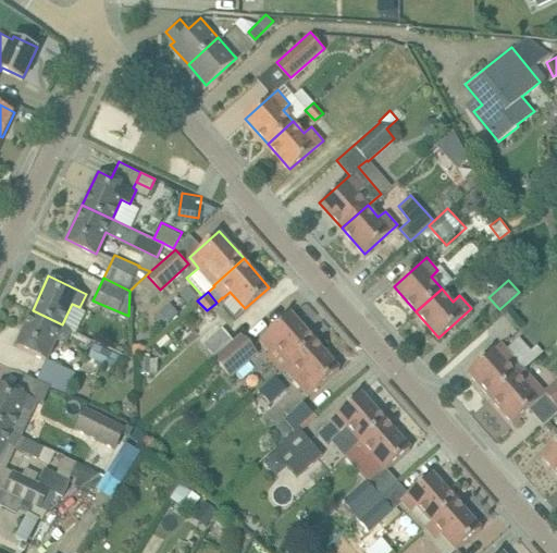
[(70,328),(62,324),(33,310),(16,344),(47,358),(57,338),(64,341),(70,328)]
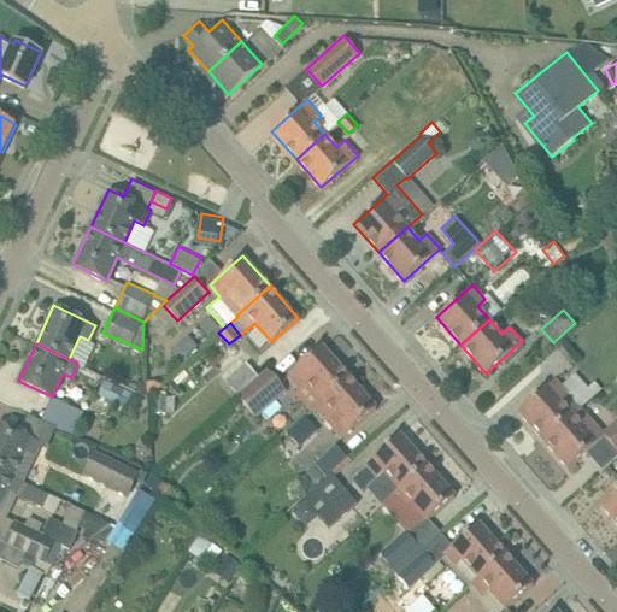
[(321,399),(348,375),(321,345),(288,374),(300,387),(306,381),(321,399)]
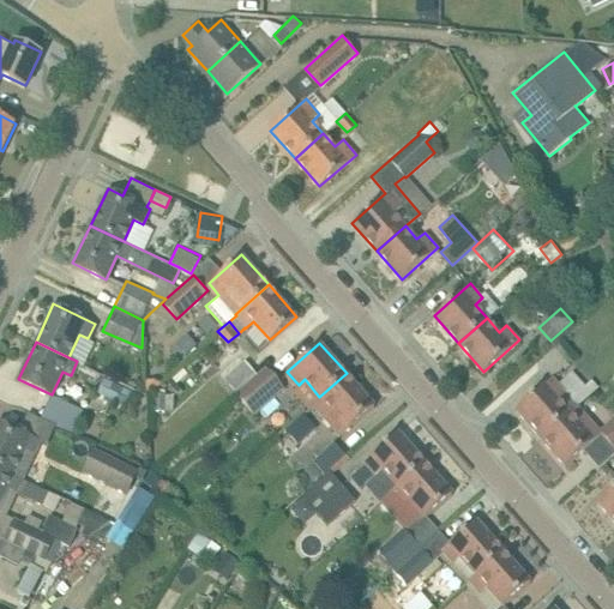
[(259,374),(246,359),(226,378),(238,392),(259,374)]
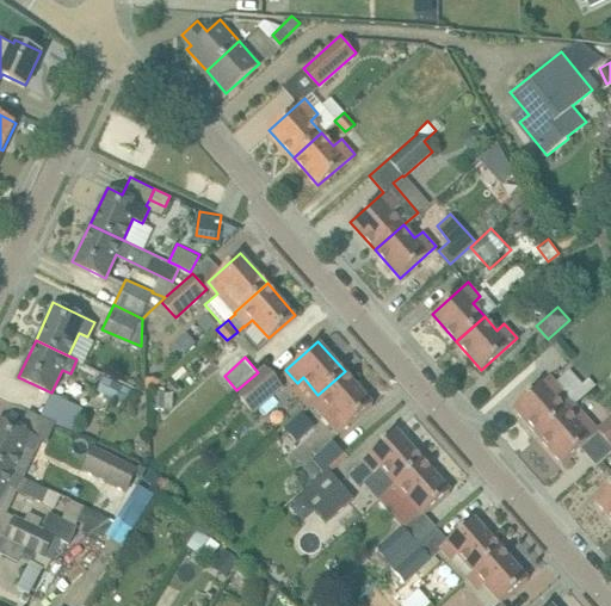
[(183,365),(167,378),(177,389),(181,385),(176,379),(186,369),(183,365)]
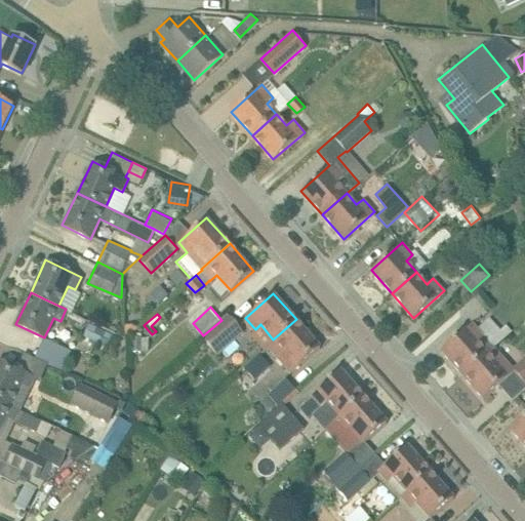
[(228,314),(221,320),(202,336),(215,353),(242,329),(228,314)]
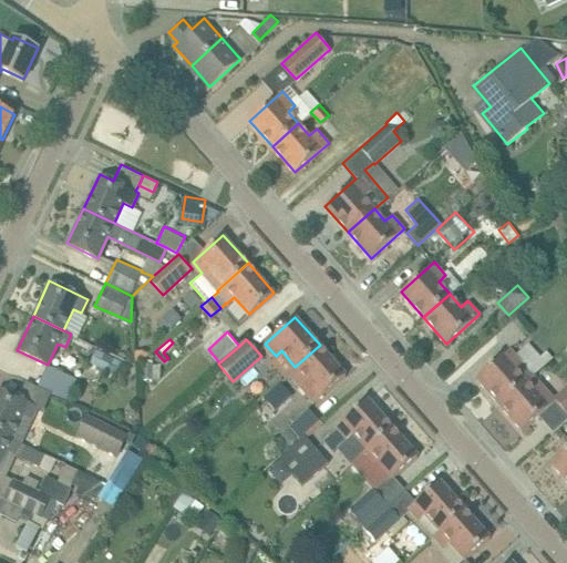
[(500,403),(526,380),(553,356),(546,349),(540,354),(528,340),(515,354),(509,347),(476,377),(500,403)]
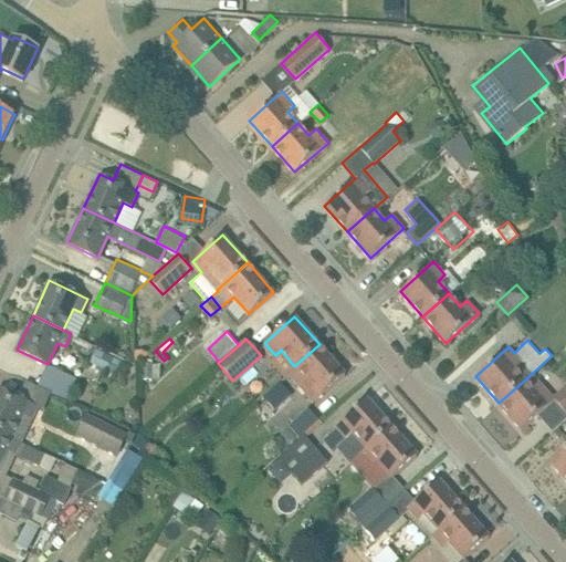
[(320,344),(294,366),(289,371),(314,401),(345,373),(320,344)]
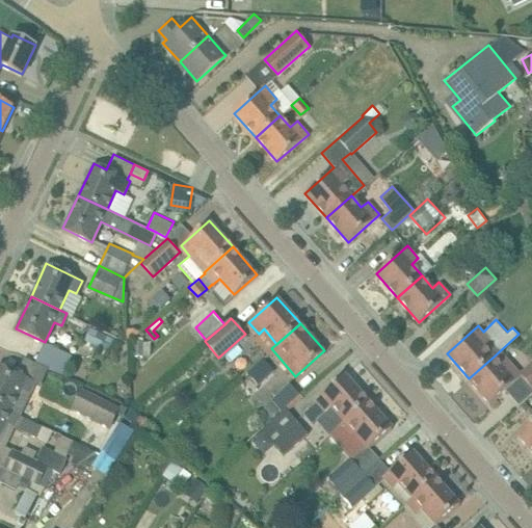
[(86,324),(81,337),(108,349),(113,337),(86,324)]
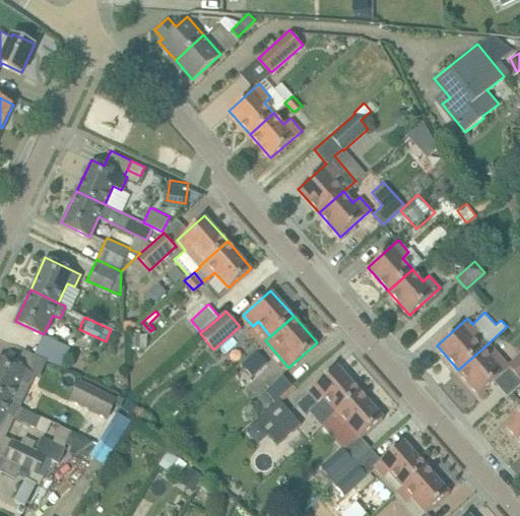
[(490,343),(482,348),(458,370),(478,393),(510,366),(507,363),(490,343)]
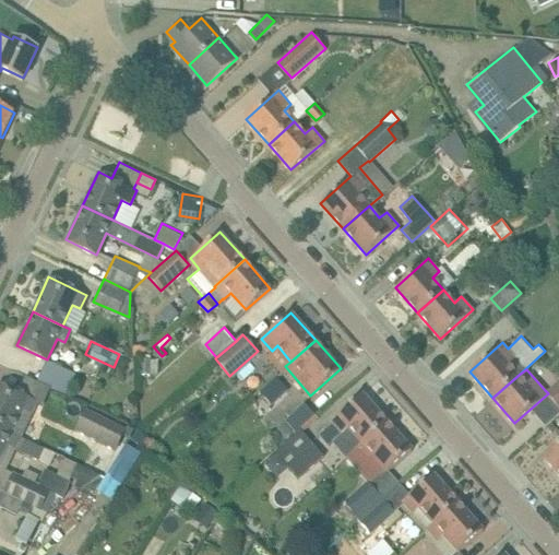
[(558,377),(545,390),(548,393),(558,405),(558,377)]
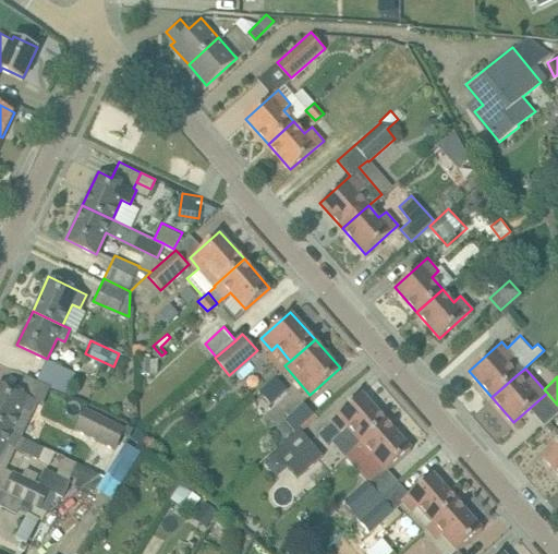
[(0,422),(12,429),(22,410),(29,413),(36,399),(0,381),(0,422)]
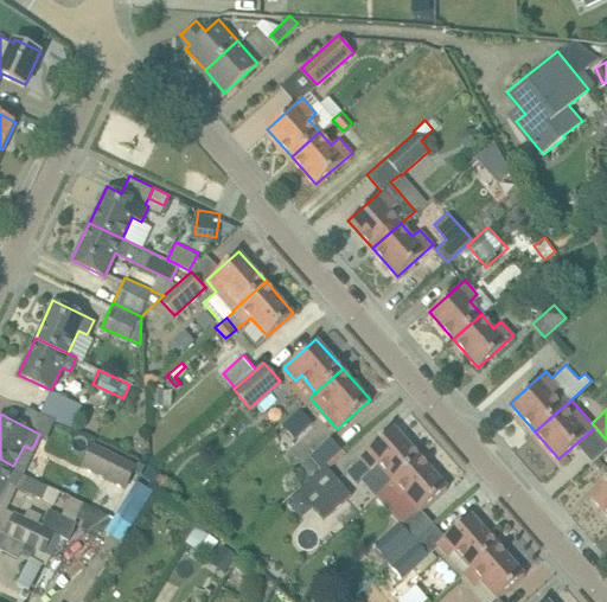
[(370,468),(377,461),(394,479),(420,456),(393,426),(359,455),(370,468)]
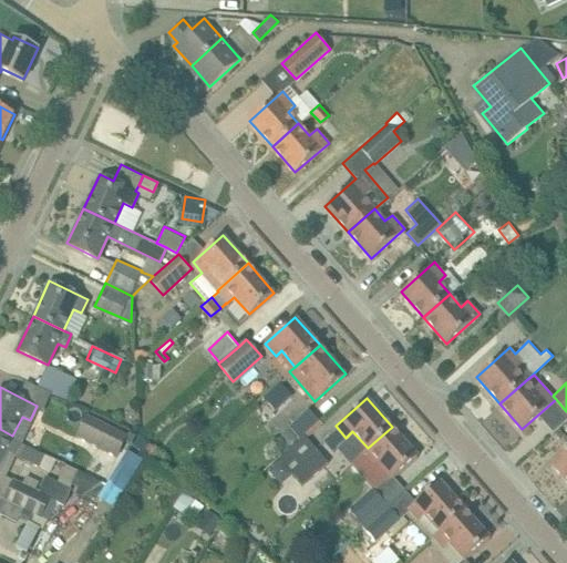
[(288,426),(299,437),(319,419),(308,407),(288,426)]
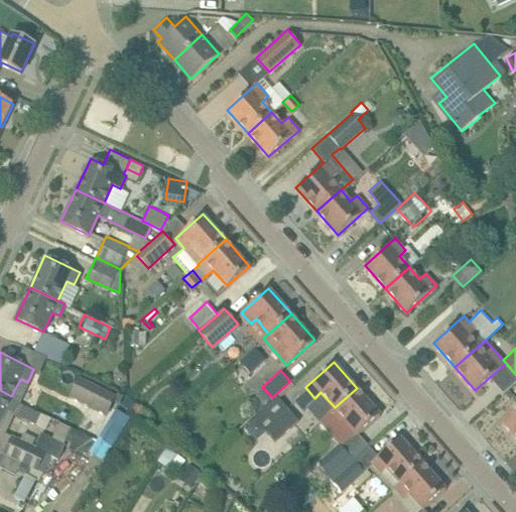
[(79,376),(69,395),(107,414),(117,394),(79,376)]
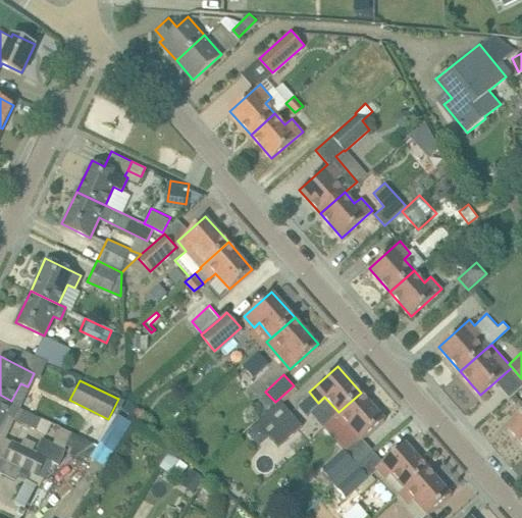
[(266,393),(253,404),(260,411),(272,401),(266,393)]
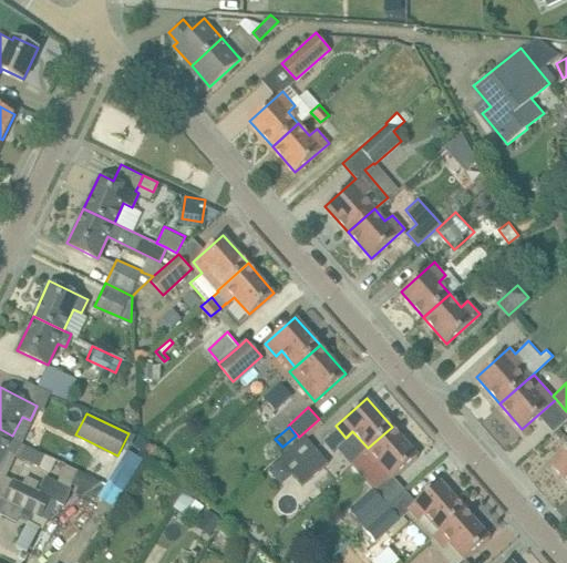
[(392,427),(368,448),(360,454),(361,456),(370,466),(378,459),(393,477),(418,454),(392,427)]
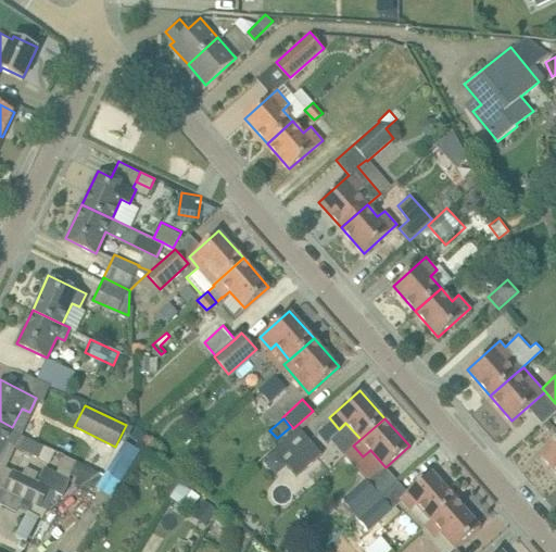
[(0,453),(7,440),(14,444),(20,433),(21,431),(12,427),(0,421),(0,453)]
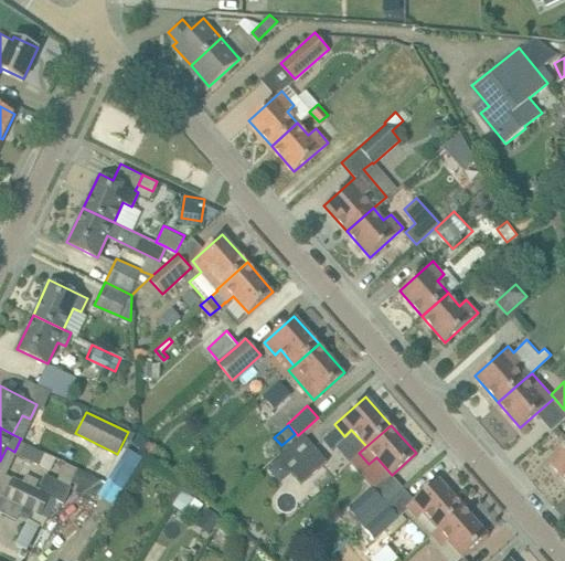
[(285,447),(310,475),(328,459),(302,432),(285,447)]
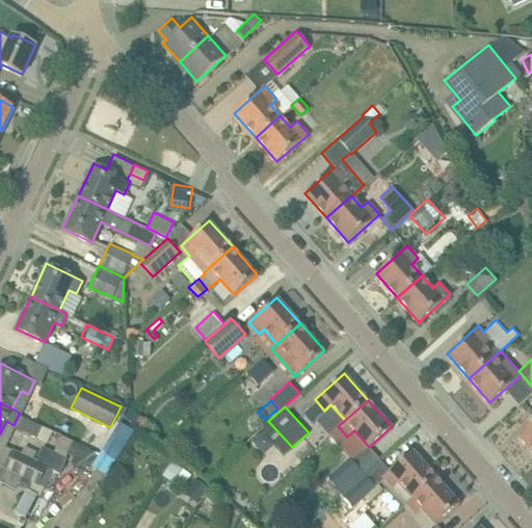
[(120,421),(92,465),(107,474),(134,429),(120,421)]
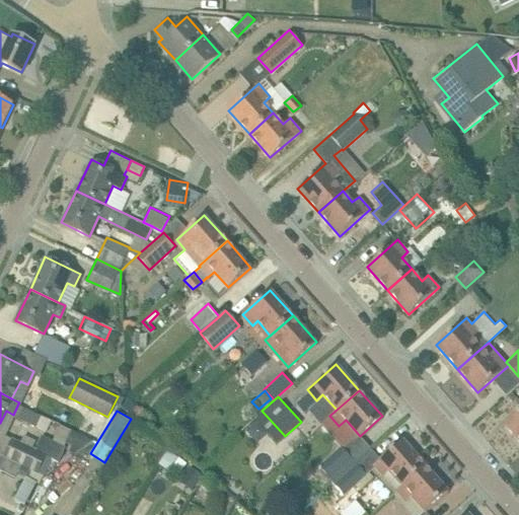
[(518,438),(518,411),(505,423),(518,438)]
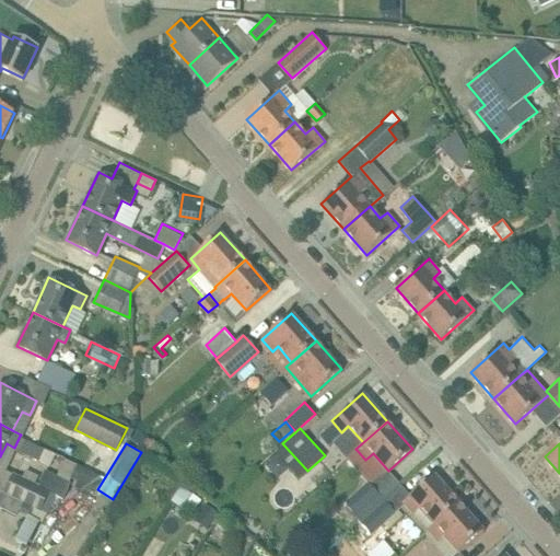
[(37,483),(12,472),(3,490),(48,512),(56,494),(63,497),(71,481),(45,467),(37,483)]
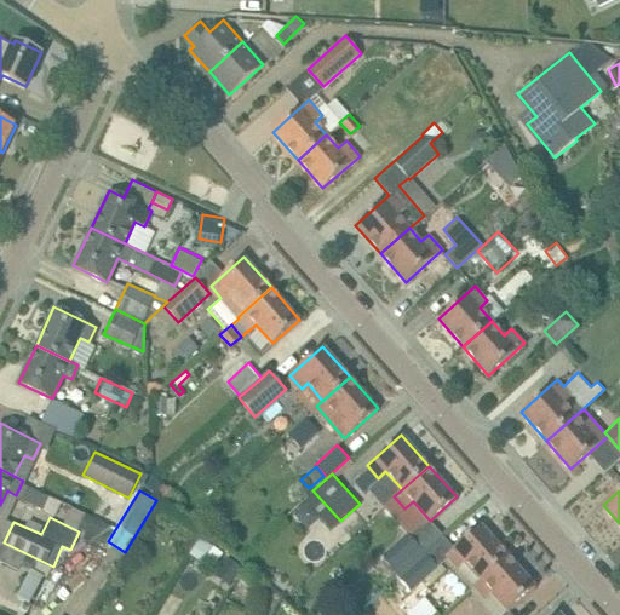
[(464,559),(481,579),(507,555),(480,523),(447,552),(458,565),(464,559)]
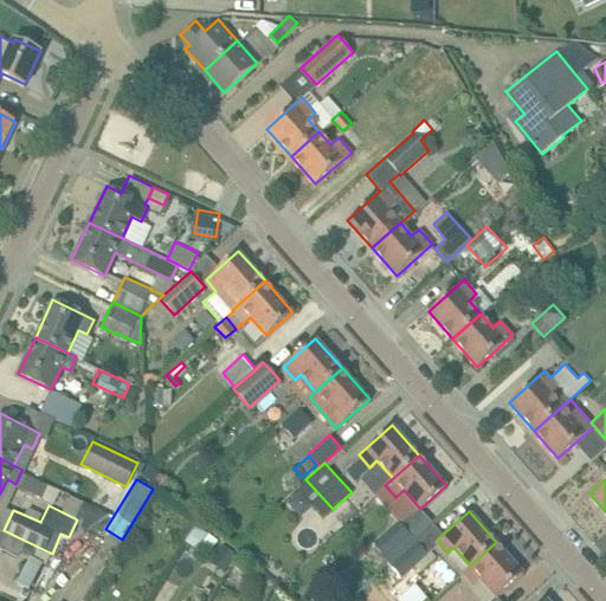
[(388,561),(414,537),(398,519),(372,543),(388,561)]
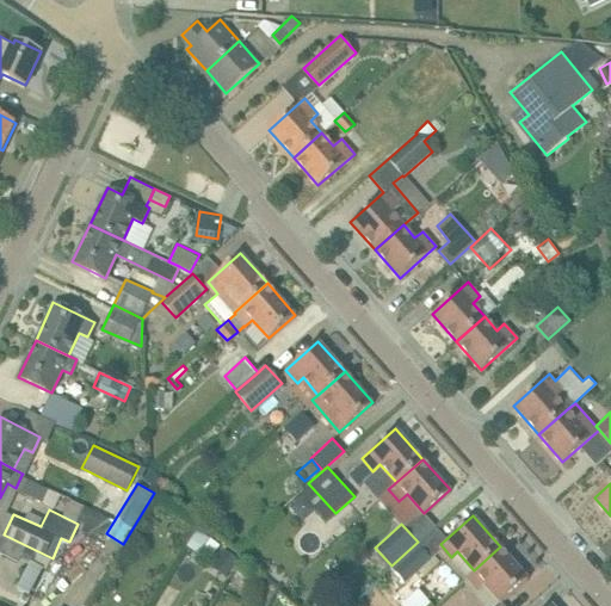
[(198,531),(191,542),(211,555),(218,543),(198,531)]
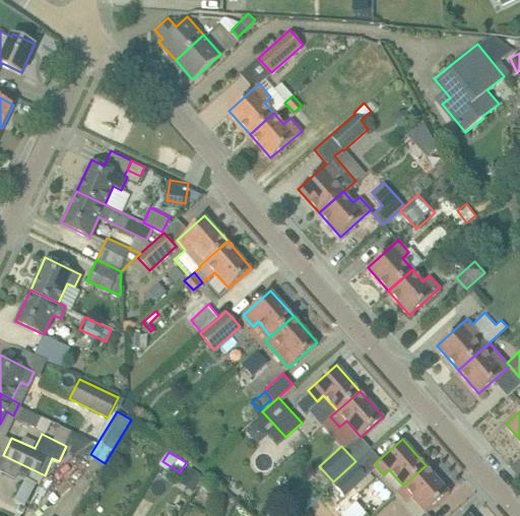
[(344,495),(368,474),(355,461),(333,481),(344,495)]
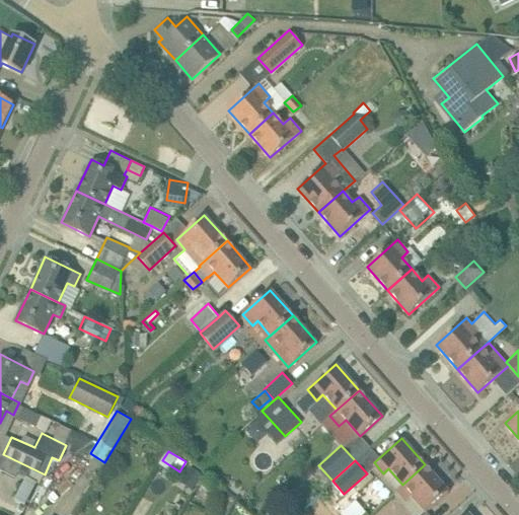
[(425,464),(402,485),(397,489),(406,499),(412,495),(426,511),(448,491),(425,464)]
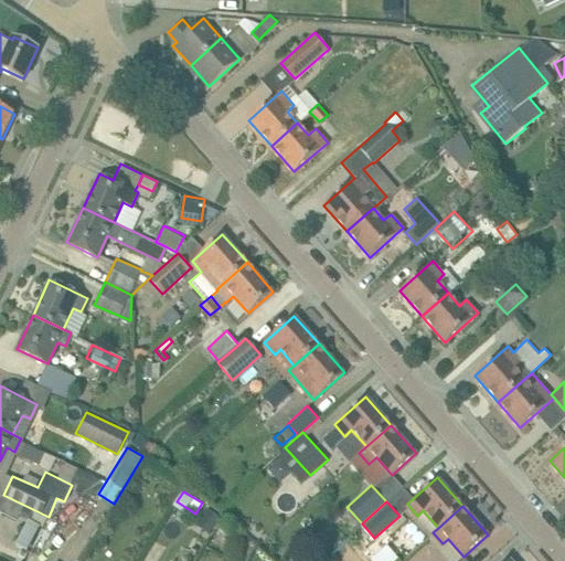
[(215,526),(211,532),(216,537),(221,530),(215,526)]
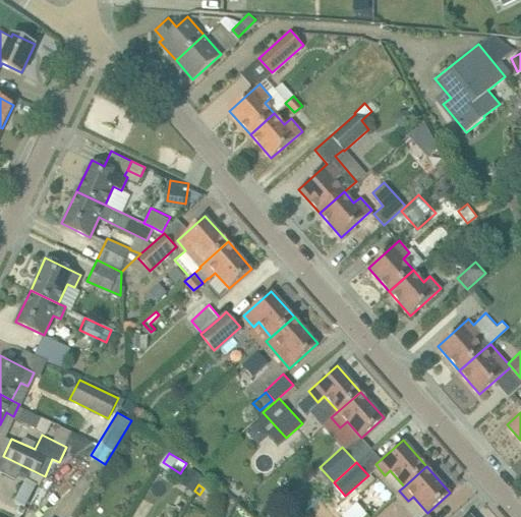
[(122,494),(117,502),(124,506),(129,498),(122,494)]
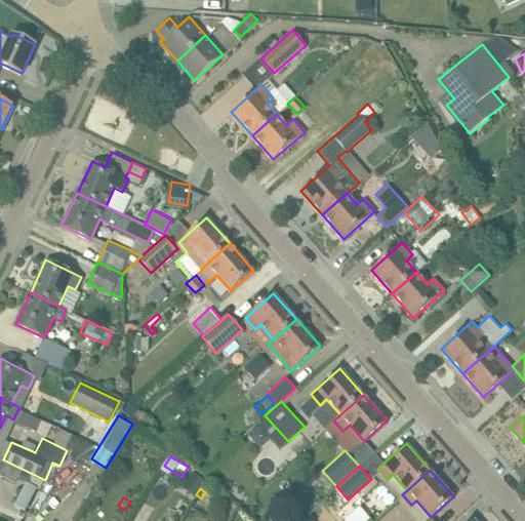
[(377,520),(401,520),(410,514),(398,499),(375,517),(377,520)]
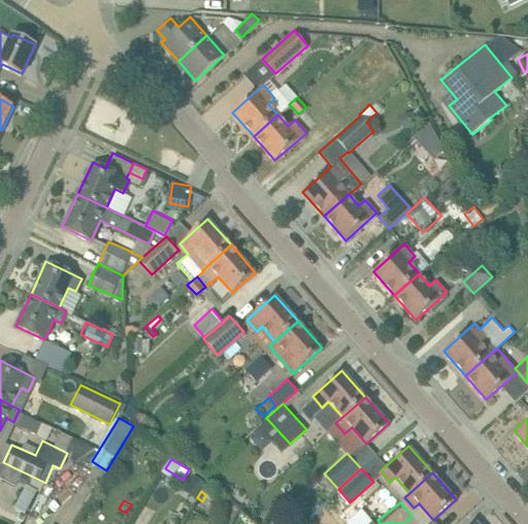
[(366,506),(350,519),(353,523),(368,523),(375,519),(366,506)]
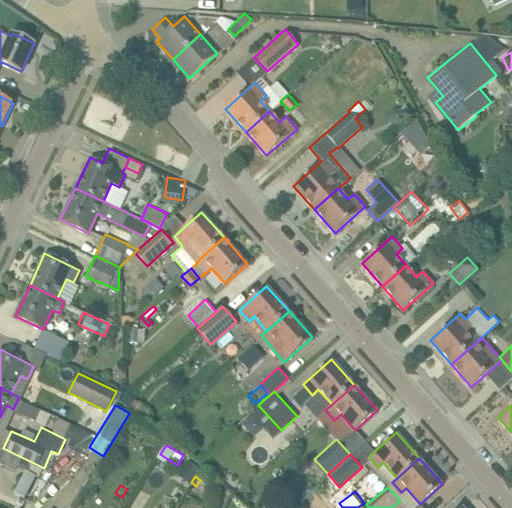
[(20,494),(17,501),(22,504),(26,497),(20,494)]
